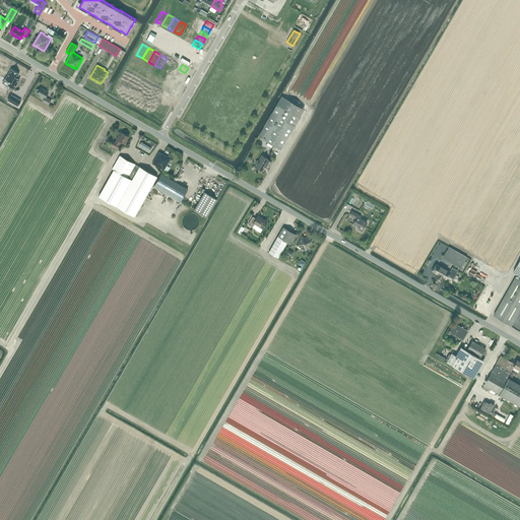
[(10,68),(3,78),(9,81),(7,85),(13,89),(19,78),(16,77),(18,73),(10,68)]
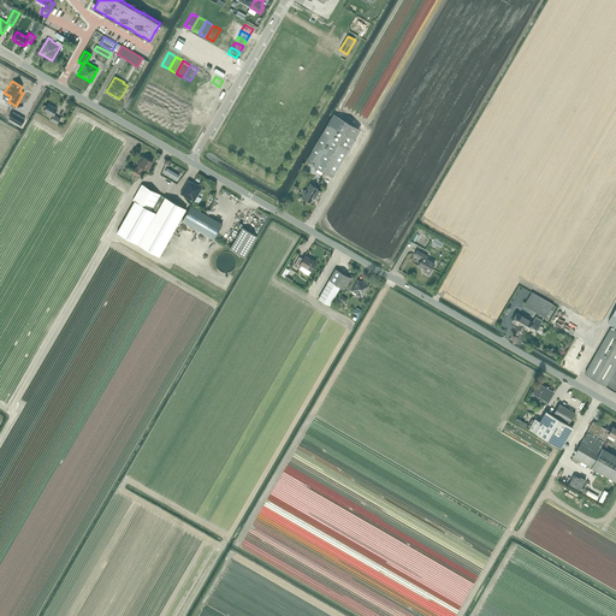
[(212,82),(208,87),(217,92),(219,87),(212,82)]
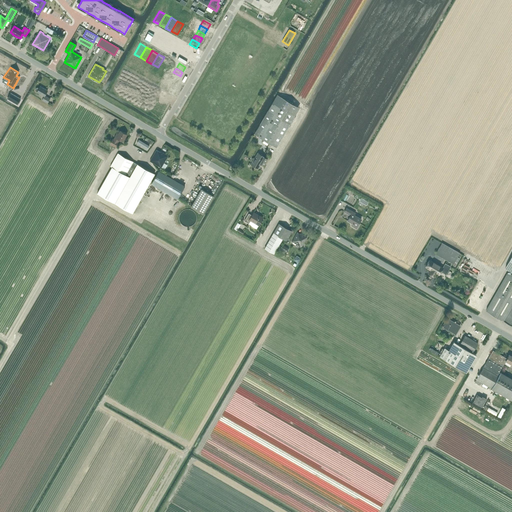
[(173,72),(170,77),(177,81),(180,76),(173,72)]
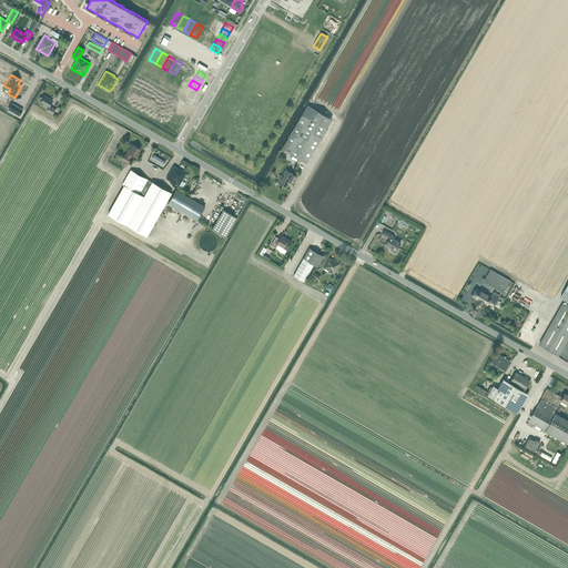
[(189,85),(186,91),(193,95),(196,90),(189,85)]
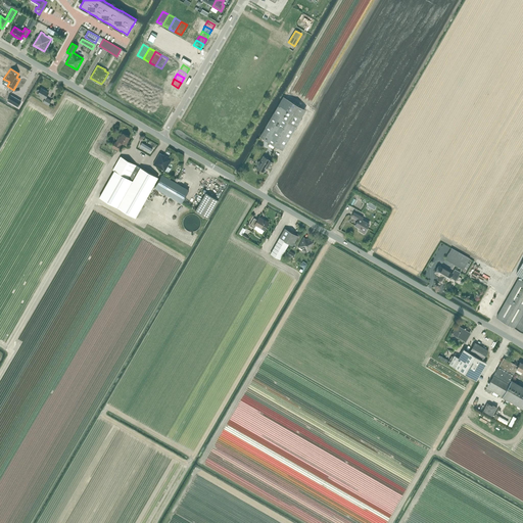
[(172,84),(169,89),(176,92),(178,88),(172,84)]
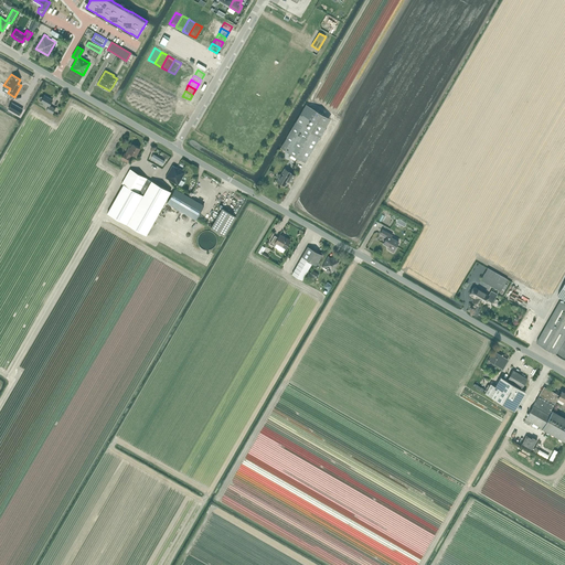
[(41,97),(40,97),(40,98),(39,99),(40,100),(40,102),(41,102),(49,106),(46,110),(52,114),(55,108),(50,105),(53,99),(44,95),(43,97),(42,97),(41,97)]
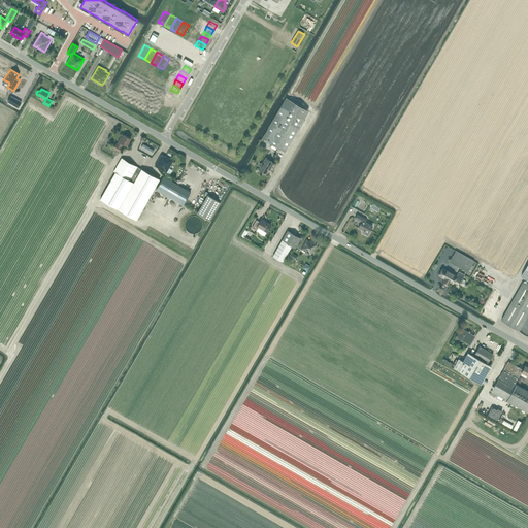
[(9,94),(6,100),(18,107),(21,100),(9,94)]
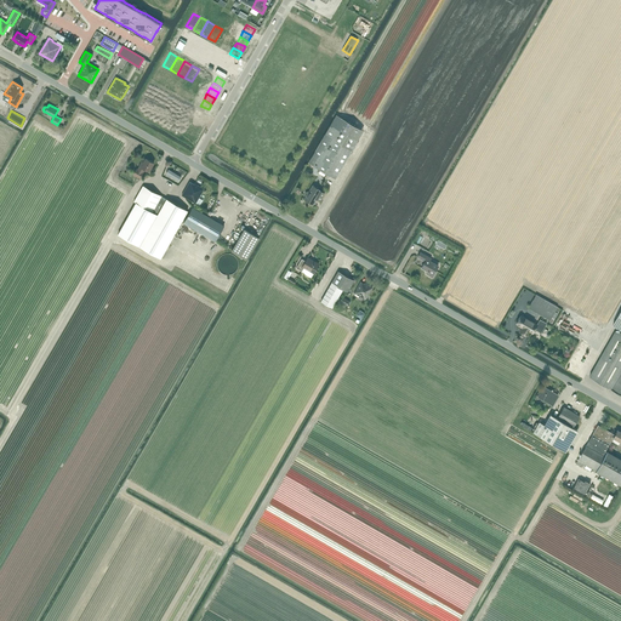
[(363,131),(349,123),(336,115),(308,163),(336,178),(363,131)]
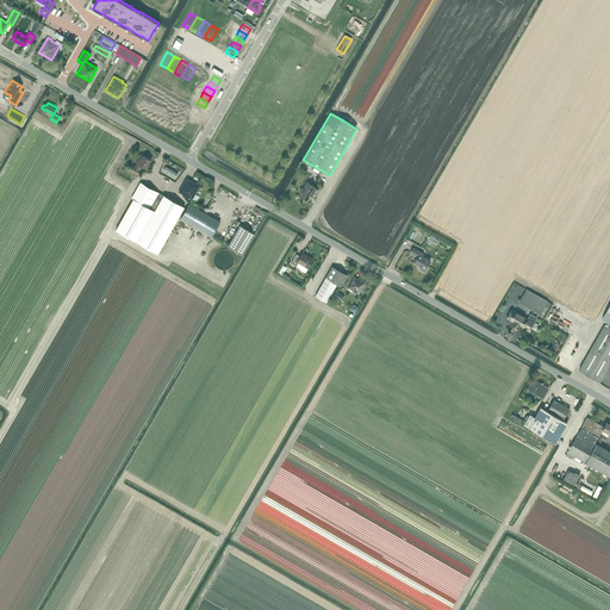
[(142,167),(147,169),(151,160),(144,156),(142,160),(139,159),(136,166),(135,166),(130,172),(138,175),(141,169),(142,167)]
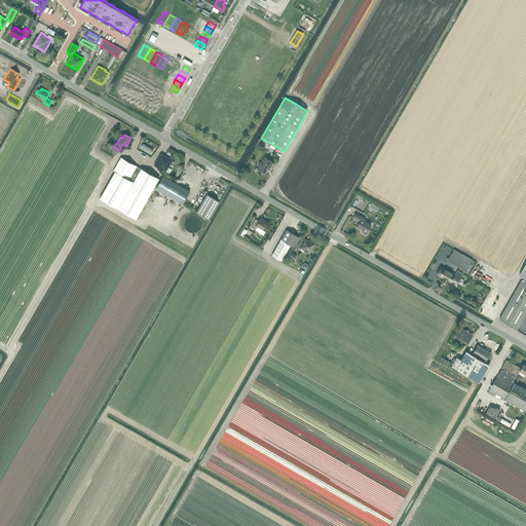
[(165,173),(173,160),(165,155),(164,156),(160,154),(154,165),(165,173)]
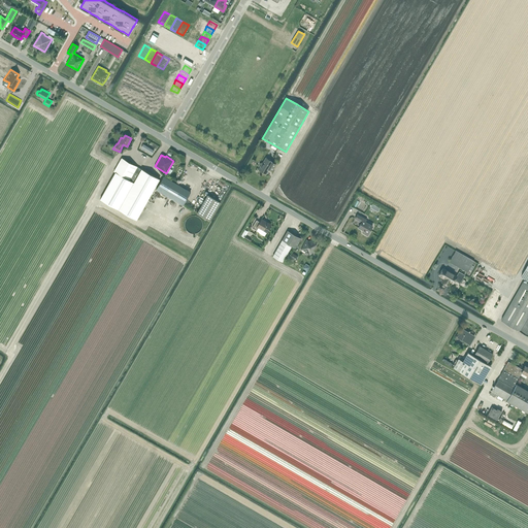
[(100,199),(137,220),(160,179),(122,158),(113,171),(116,172),(100,199)]
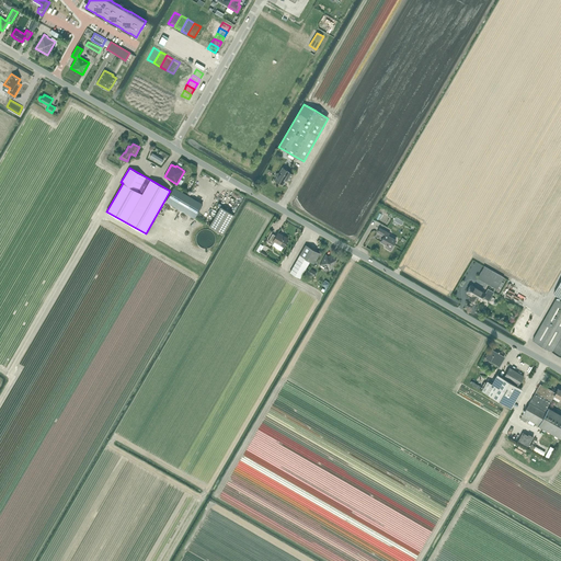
[(275,175),(275,176),(276,178),(275,181),(283,185),(286,180),(289,182),(294,174),(283,168),(279,173),(278,173),(277,173),(276,174),(275,175)]
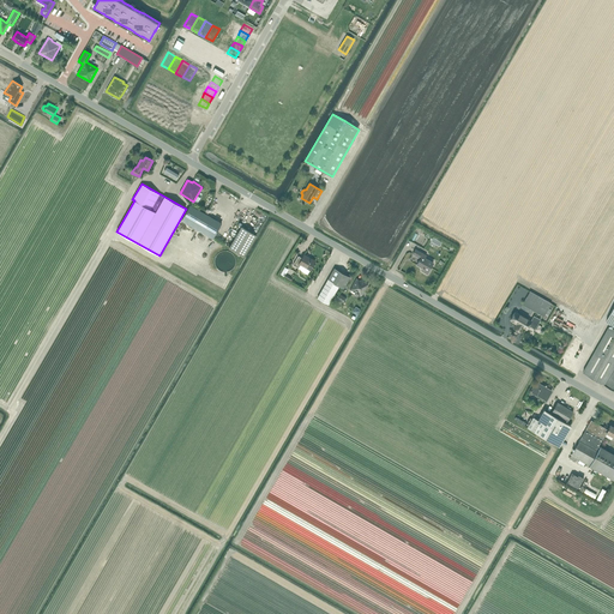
[(222,223),(191,205),(181,221),(212,239),(222,223)]
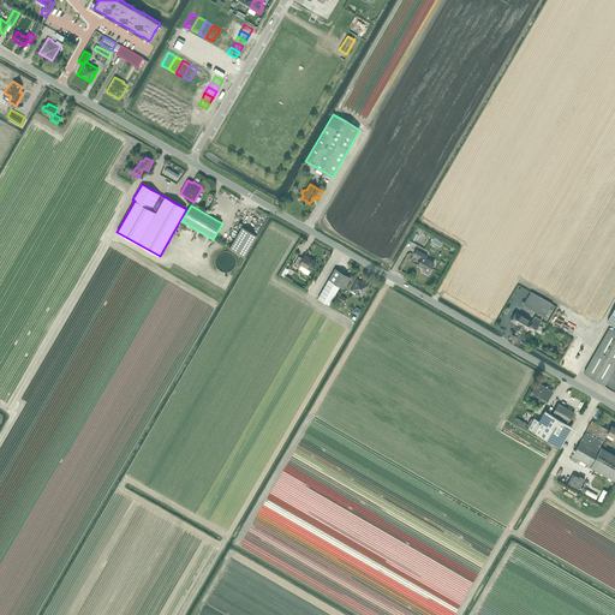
[(242,227),(230,249),(244,257),(257,236),(242,227)]
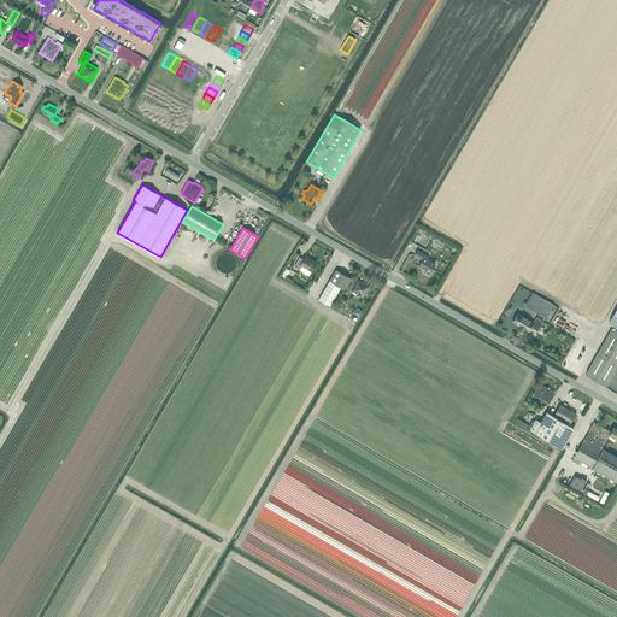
[(429,276),(433,270),(436,264),(428,259),(429,257),(417,250),(413,256),(422,260),(418,266),(424,270),(423,272),(429,276)]
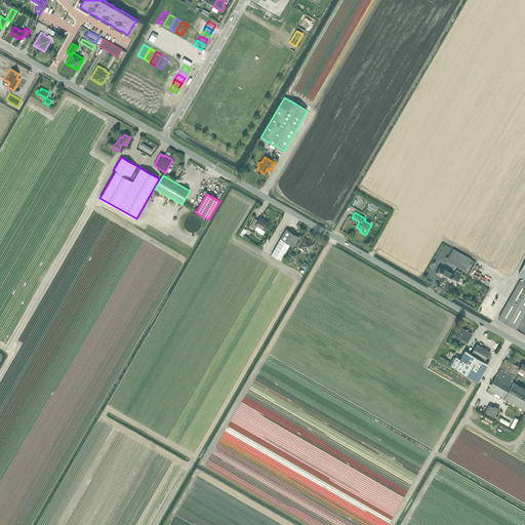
[(200,225),(200,224),(200,223),(200,220),(199,219),(198,218),(197,217),(196,216),(194,216),(193,216),(192,216),(190,216),(189,217),(188,218),(187,219),(186,220),(186,223),(186,224),(186,226),(186,227),(187,228),(188,229),(189,230),(190,231),(192,231),(193,232),(194,231),(196,231),(197,230),(198,230),(199,229),(200,227),(200,225)]
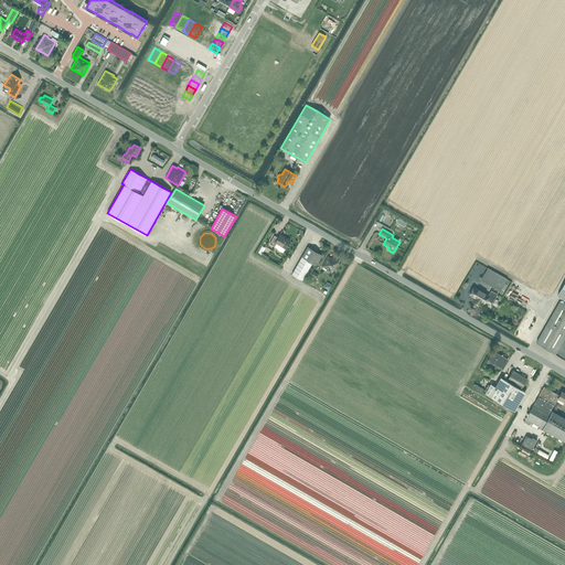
[(284,253),(286,247),(290,241),(284,237),(285,236),(280,234),(278,237),(275,235),(269,244),(276,247),(277,249),(284,253)]
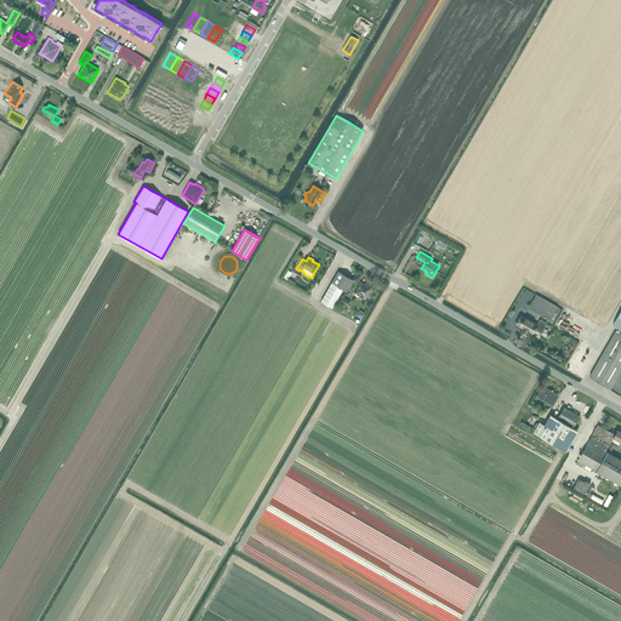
[(292,273),(291,272),(288,269),(284,278),(295,284),(296,283),(289,278),(292,273)]
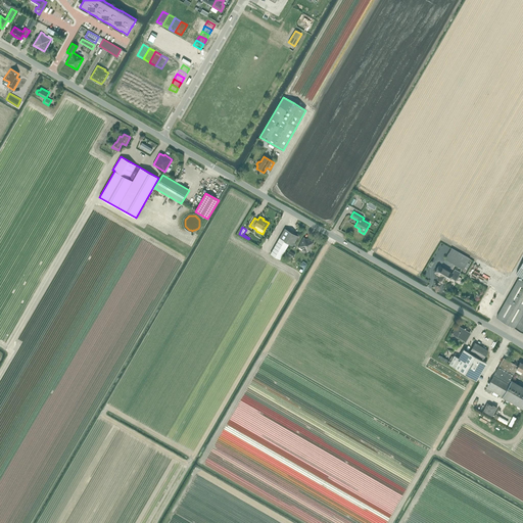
[(294,234),(286,229),(285,228),(270,254),(280,259),(289,244),(292,246),(298,237),(294,234)]
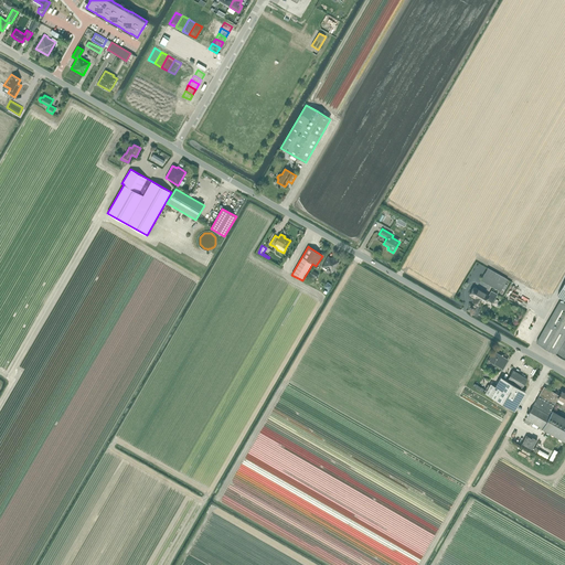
[(332,273),(339,262),(332,257),(331,258),(328,256),(322,267),(332,273)]
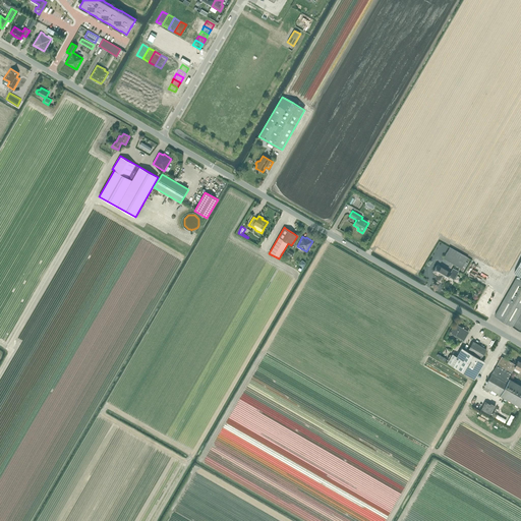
[(450,247),(443,258),(461,269),(468,257),(450,247)]
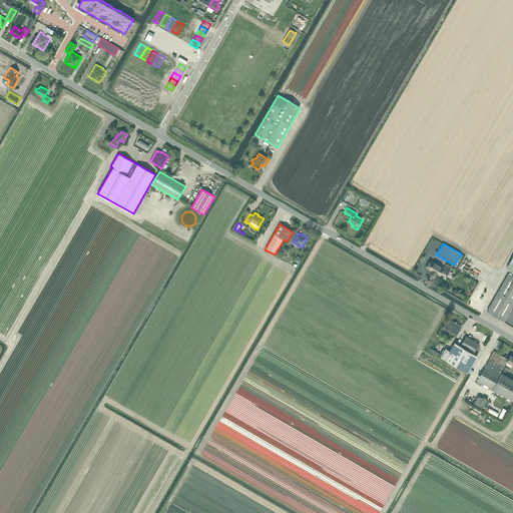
[(512,257),(507,269),(512,273),(512,275),(509,273),(487,311),(512,326),(512,257)]
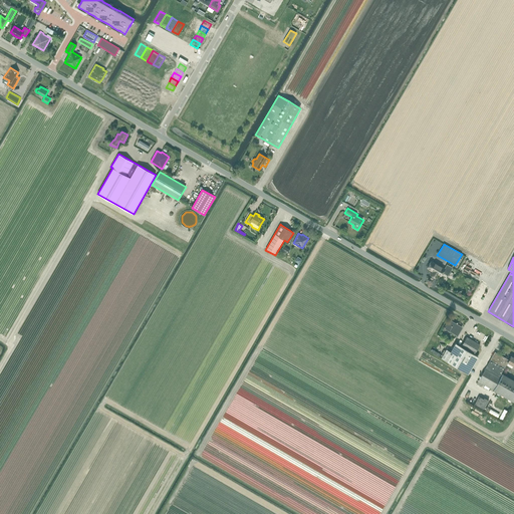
[(445,268),(438,264),(431,260),(427,268),(432,271),(430,275),(436,278),(440,271),(448,276),(453,268),(447,264),(445,268)]
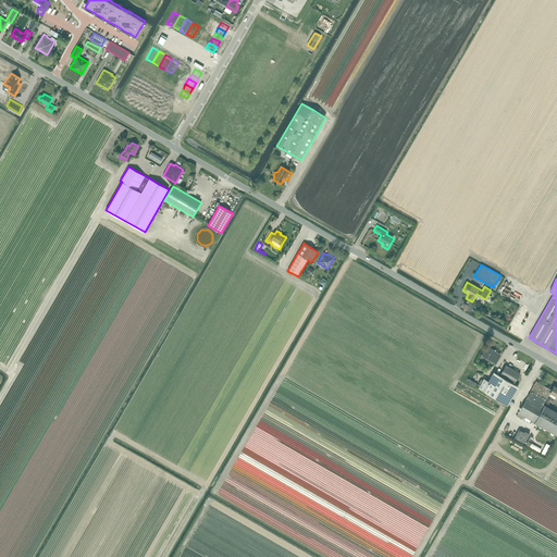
[(486,346),(481,356),(495,363),(499,357),(493,353),(494,350),(486,346)]
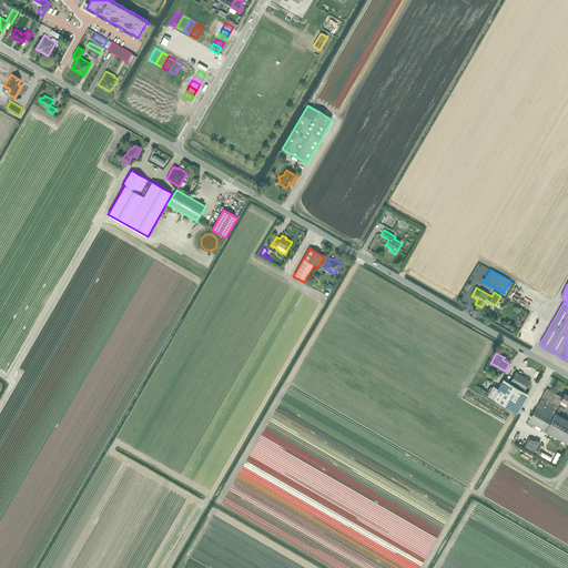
[(524,392),(530,381),(516,372),(509,383),(504,378),(497,388),(494,385),(487,395),(517,413),(529,394),(524,392)]
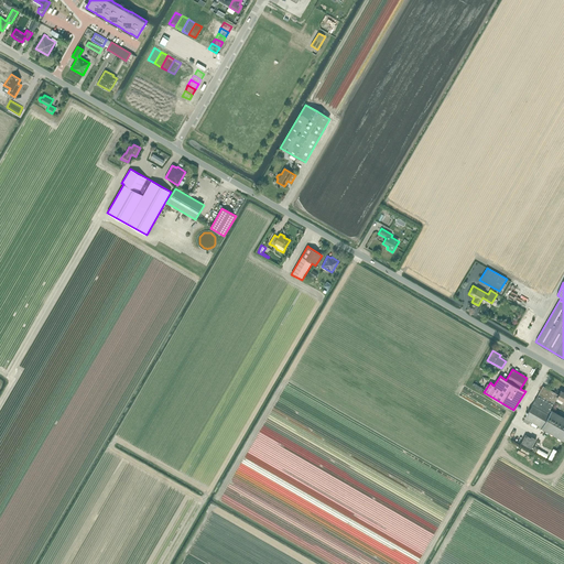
[(563,416),(551,410),(557,398),(563,401),(563,392),(561,390),(559,394),(543,387),(525,419),(524,419),(523,422),(529,424),(530,422),(541,429),(563,441),(563,416)]
